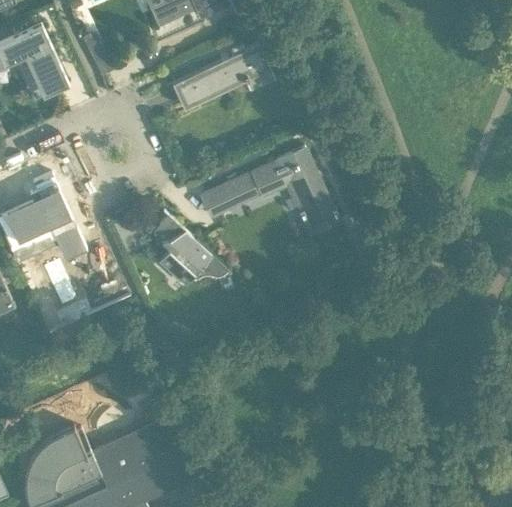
[(150,9),(158,26),(189,12),(188,11),(195,7),(200,17),(225,6),(222,0),(159,0),(161,4),(150,9)]
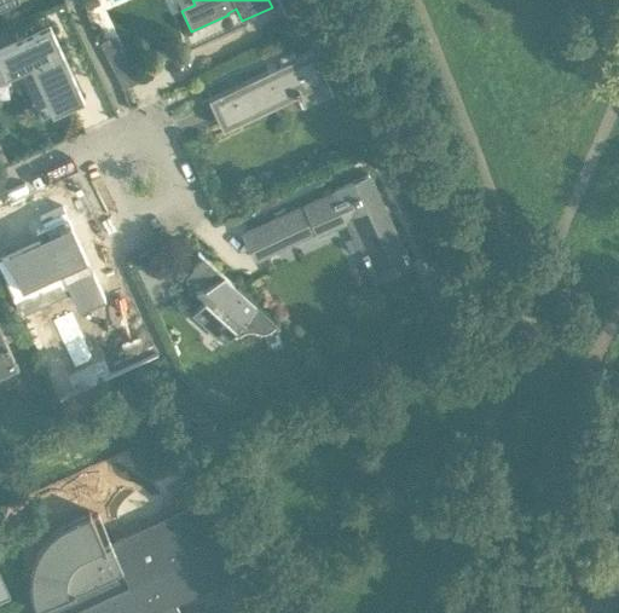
[(5,33),(0,35),(0,79),(23,70),(41,110),(52,105),(77,93),(48,28),(11,46),(5,33)]
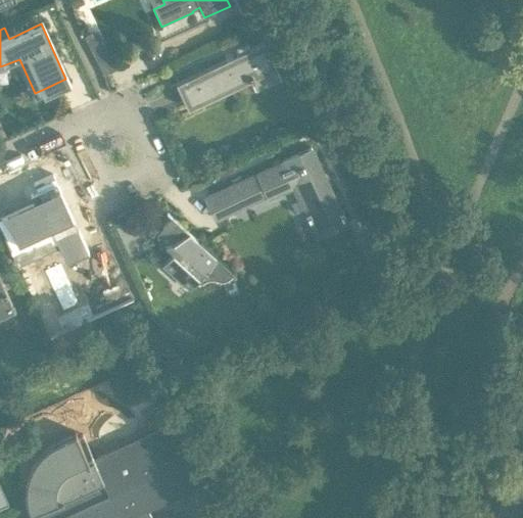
[(226,64),(176,87),(186,108),(247,80),(249,85),(250,84),(255,93),(281,82),(265,45),(249,52),(246,46),(235,50),(238,57),(225,63),(226,64)]
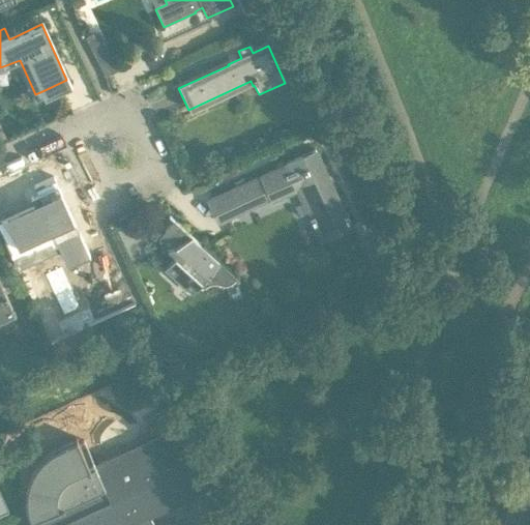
[(345,217),(315,153),(285,167),(286,168),(207,205),(217,226),(269,201),(271,204),(297,192),(310,220),(308,220),(312,226),(314,226),(322,243),(350,230),(347,224),(349,223),(346,217),(345,217)]
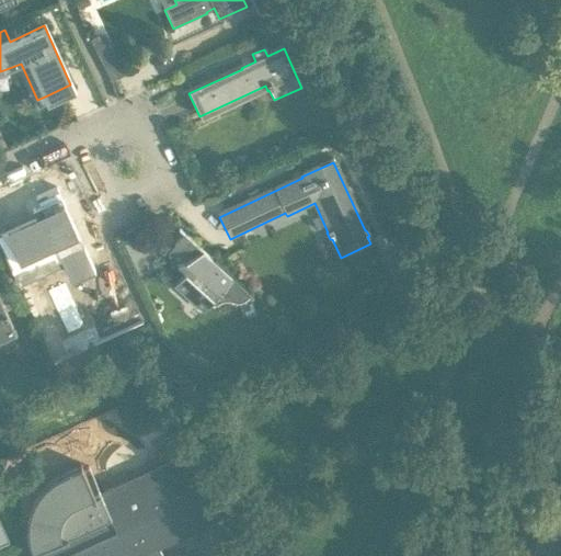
[(43,216),(0,235),(0,247),(16,283),(34,275),(30,265),(58,252),(72,284),(94,274),(56,191),(36,201),(43,216)]
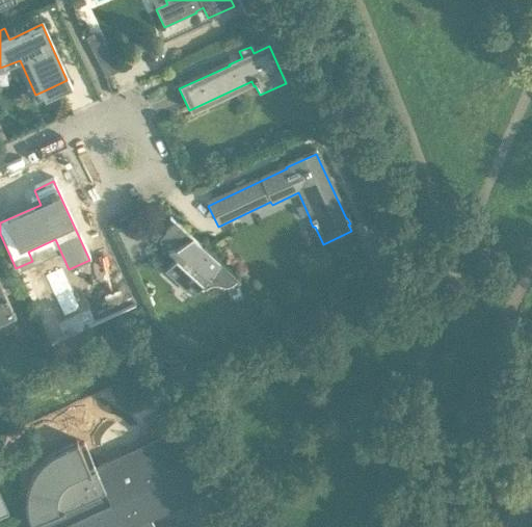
[(131,224),(116,231),(132,265),(148,258),(131,224)]
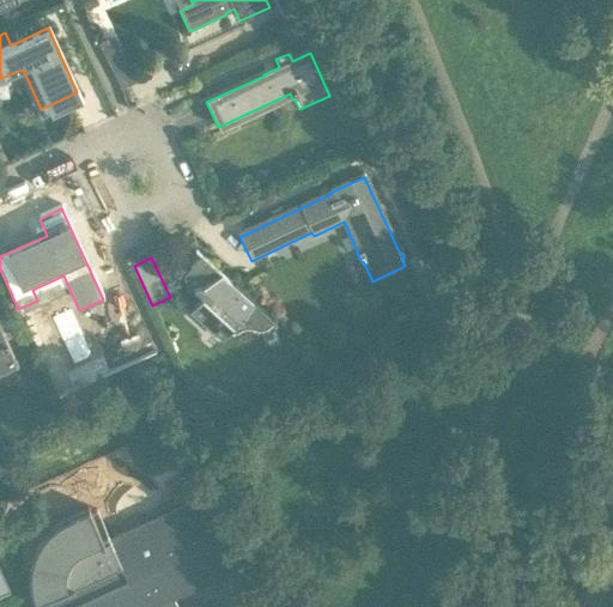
[(188,280),(183,280),(188,295),(193,292),(204,303),(196,311),(211,327),(226,337),(235,337),(246,332),(258,334),(266,332),(273,326),(201,259),(189,271),(193,274),(188,280)]
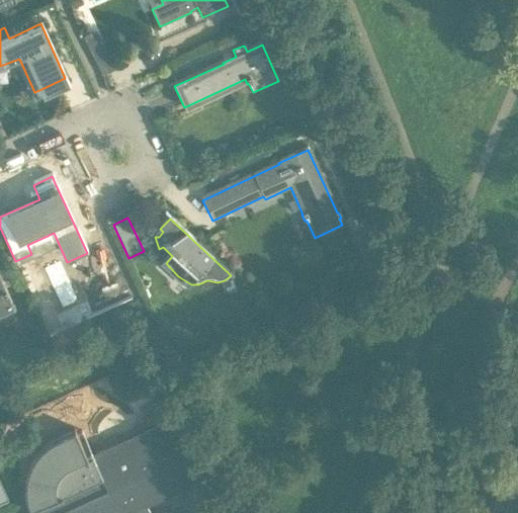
[(378,241),(366,246),(372,257),(383,251),(378,241)]
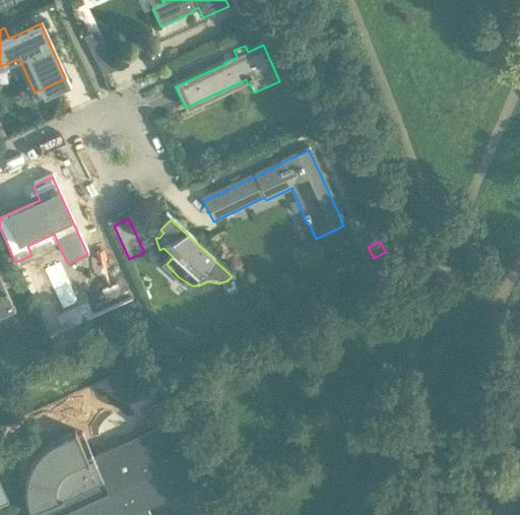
[(0,319),(14,313),(0,281),(0,319)]
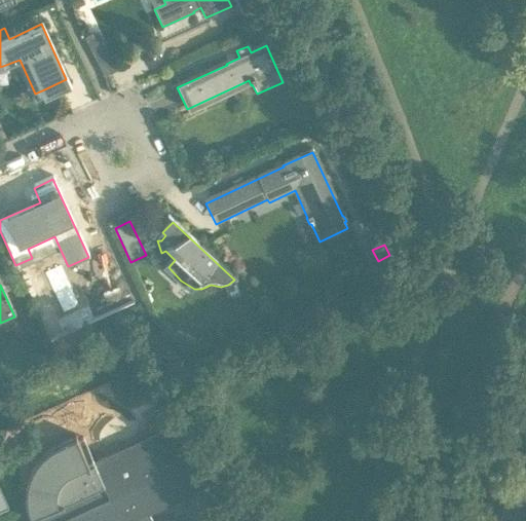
[(151,520),(148,514),(157,509),(158,510),(159,509),(159,508),(170,503),(170,505),(172,504),(171,503),(181,497),(182,498),(183,498),(183,497),(193,492),(194,493),(195,493),(166,432),(165,432),(166,434),(155,438),(155,437),(154,438),(154,439),(144,444),(143,442),(142,443),(143,444),(132,449),(132,448),(130,448),(130,450),(120,454),(119,453),(94,466),(82,441),(78,443),(75,438),(74,439),(74,440),(58,447),(50,451),(45,455),(40,460),(35,466),(32,472),(29,478),(27,485),(26,492),(25,499),(26,504),(26,509),(27,513),(28,515),(30,519),(29,519),(29,520),(31,520),(33,519),(33,520),(151,520)]
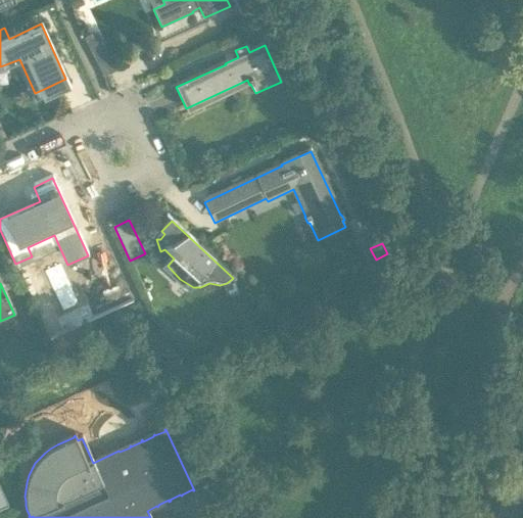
[(0,511),(9,508),(8,507),(6,508),(0,492),(0,511)]
